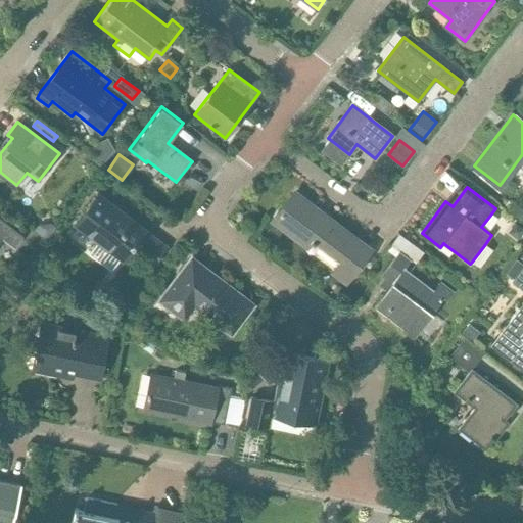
[(152,265),(167,246),(145,230),(146,228),(99,192),(77,222),(124,258),(131,248),(152,265)]
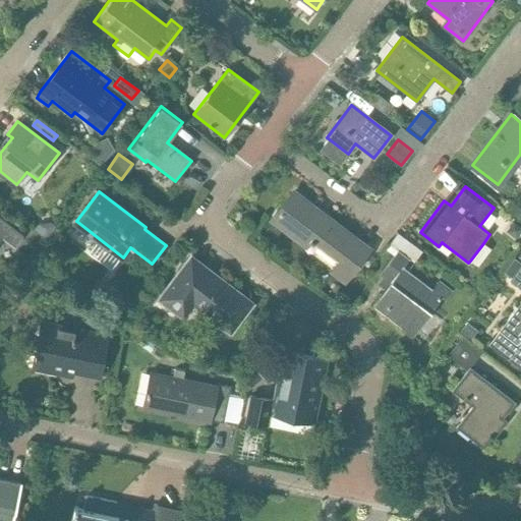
[(369,247),(295,191),(274,220),(298,239),(303,232),(342,261),(334,271),(345,280),(369,247)]
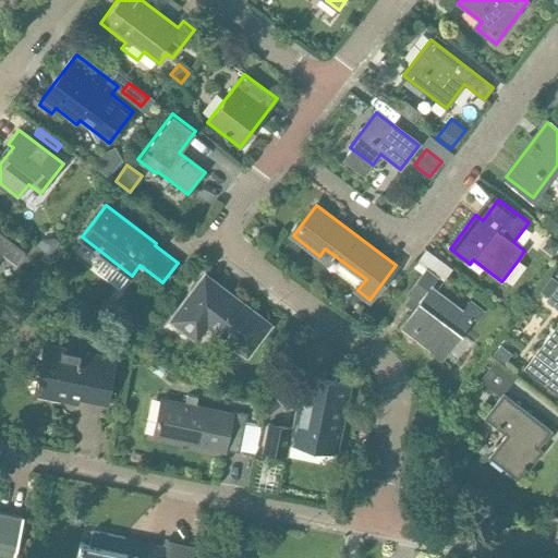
[(0,254),(1,253),(16,264),(25,252),(0,232),(0,254)]
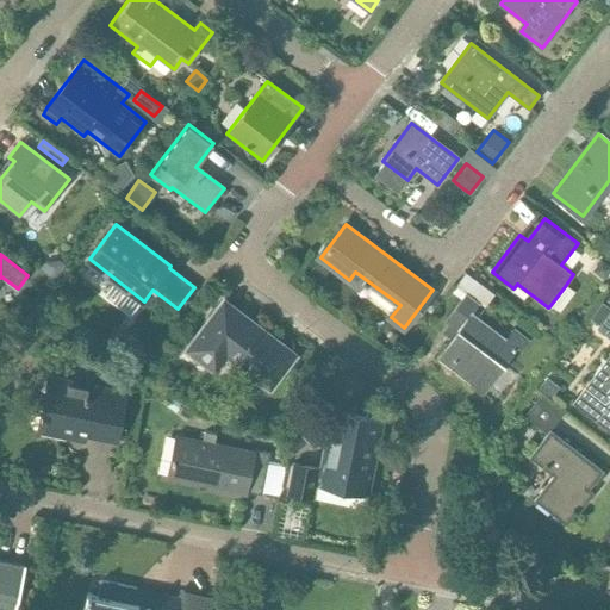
[(597,266),(592,272),(598,277),(604,281),(609,273),(609,266),(601,260),(597,266)]
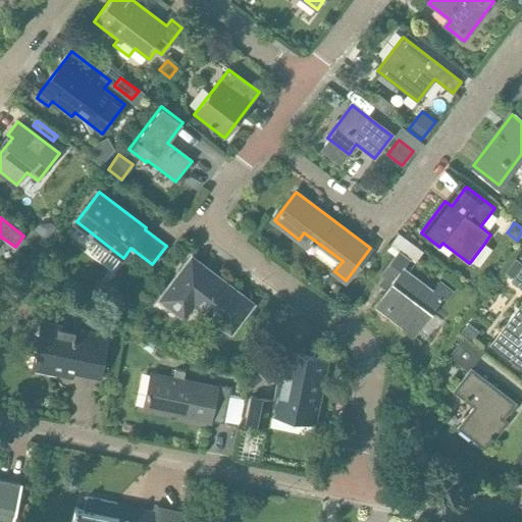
[(433,289),(405,267),(410,260),(398,251),(379,274),(392,283),(374,306),(414,336),(442,298),(446,300),(453,291),(440,280),(433,289)]
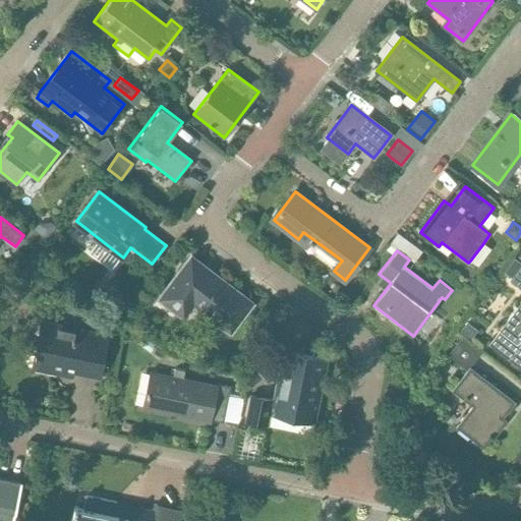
[(252,303),(191,257),(161,297),(184,315),(194,303),(231,331),(252,303)]
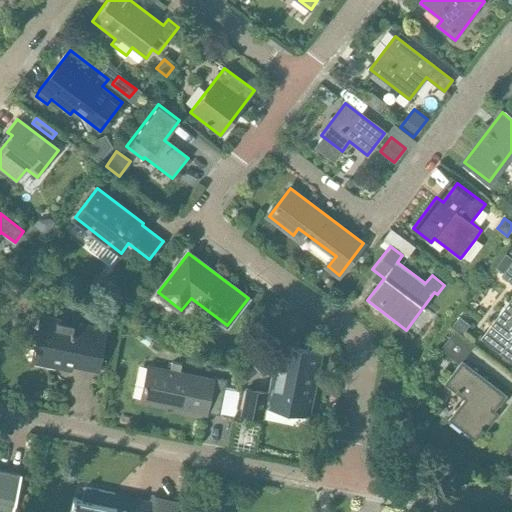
[(500,260),(495,266),(502,272),(511,259),(511,258),(505,253),(500,260)]
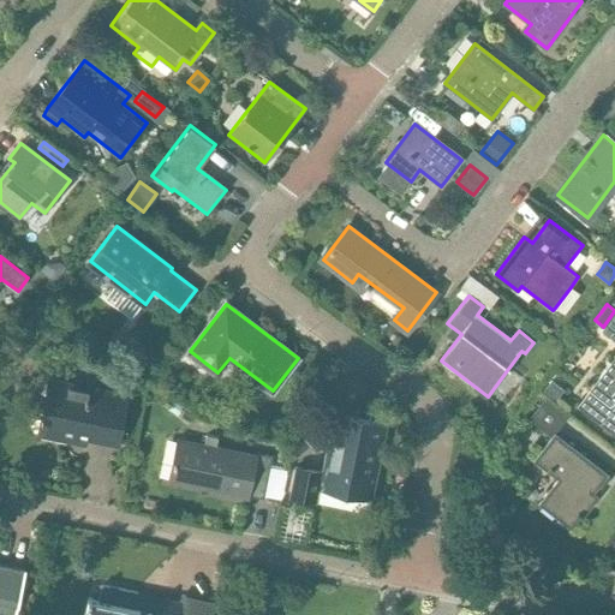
[(614,311),(603,327),(601,330),(614,341),(614,356),(589,389),(577,406),(614,435),(614,311)]
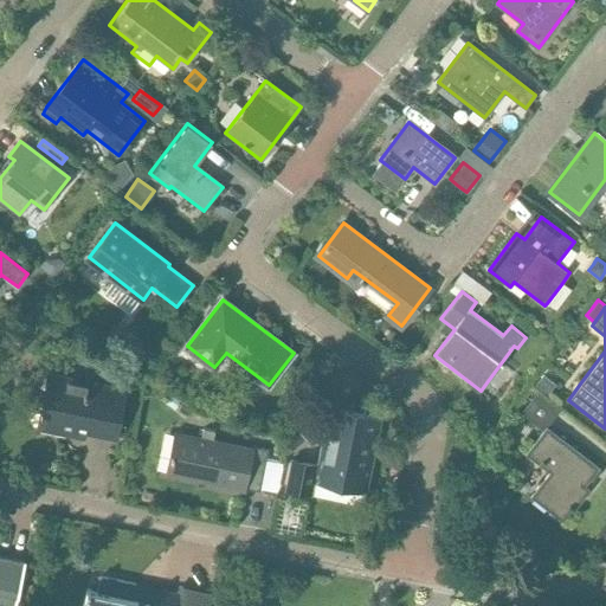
[(115,436),(124,389),(50,374),(39,426),(69,432),(71,426),(115,436)]
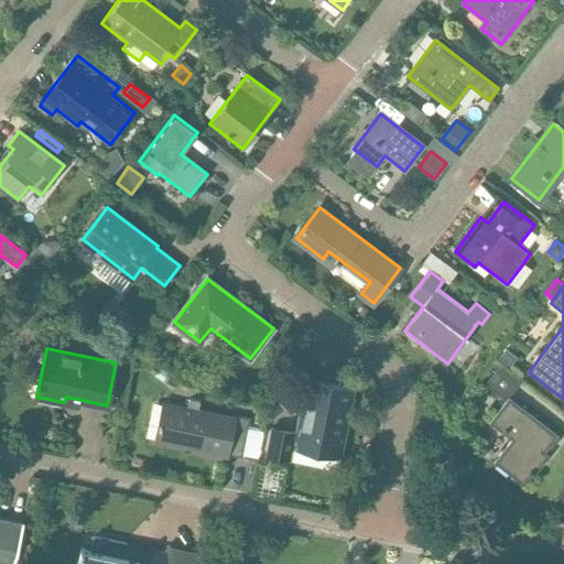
[(517,357),(505,348),(497,358),(509,367),(517,357)]
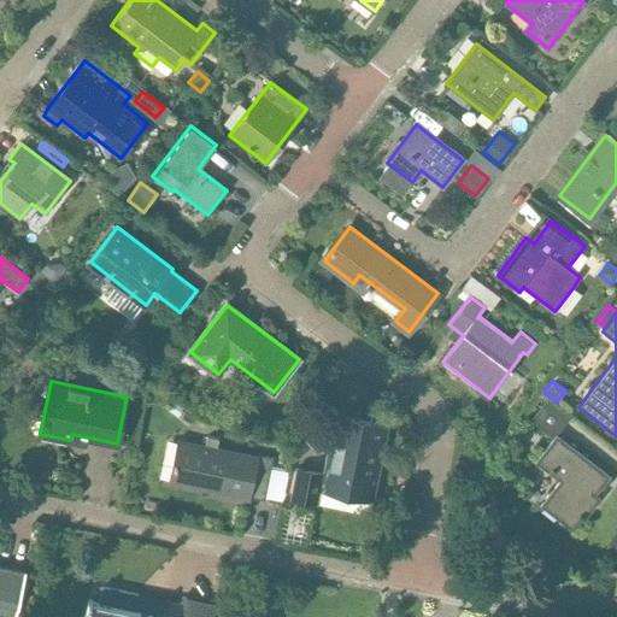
[(374,500),(389,429),(336,417),(324,474),(307,470),(297,468),(289,498),(300,500),(318,504),(318,505),(369,516),(372,500),(374,500)]
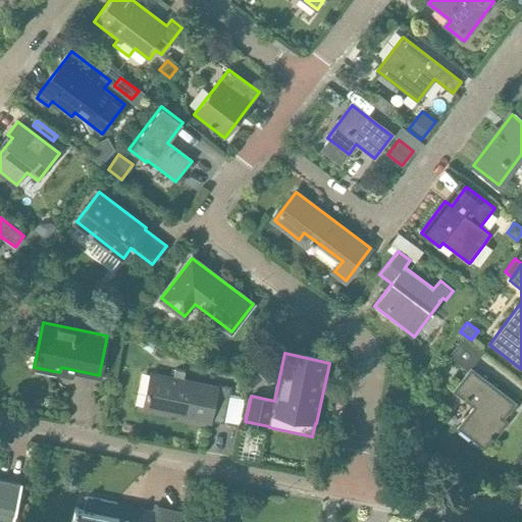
[(452,389),(452,390),(472,406),(457,426),(484,448),(493,435),(490,433),(498,425),(515,403),(470,368),(470,367),(468,370),(452,389)]
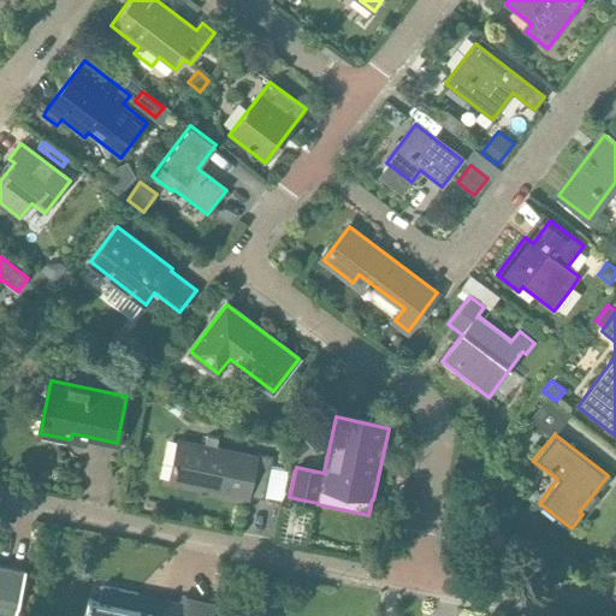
[(300,434),(285,448),(296,460),(311,446),(300,434)]
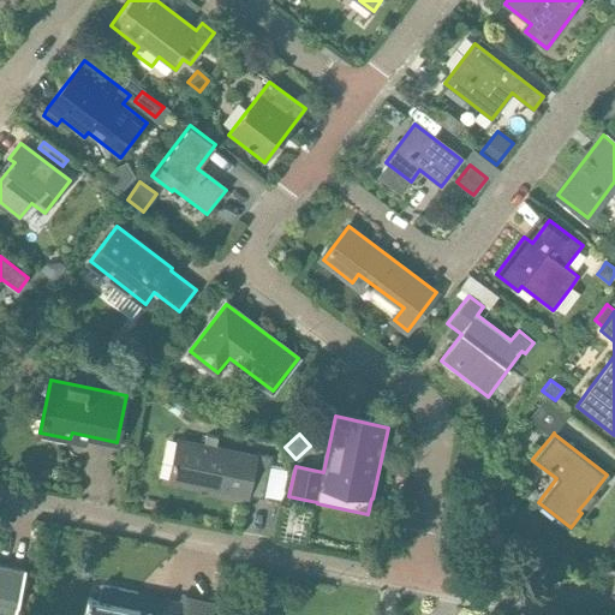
[(215,446),(218,437),(206,435),(204,443),(177,439),(168,481),(248,497),(249,495),(263,499),(272,457),(258,453),(258,454),(215,446)]
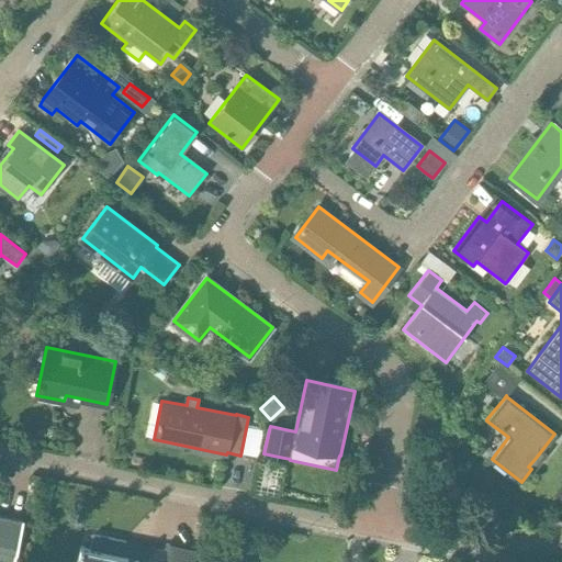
[(17,554),(23,520),(0,516),(0,561),(13,561),(15,553),(17,554)]
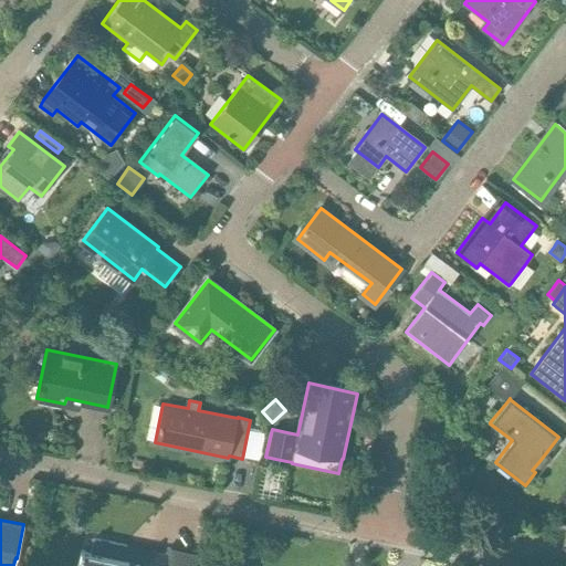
[(167,554),(94,538),(91,552),(81,549),(76,565),(196,565),(198,555),(168,548),(167,554)]
